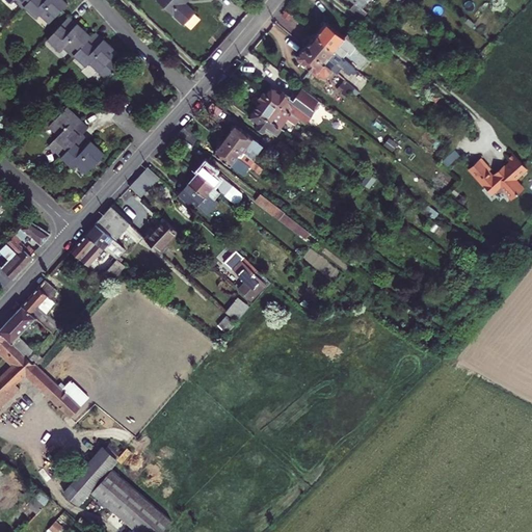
[(28,0),(23,6),(36,18),(41,14),(50,22),(67,4),(62,0),(28,0)]
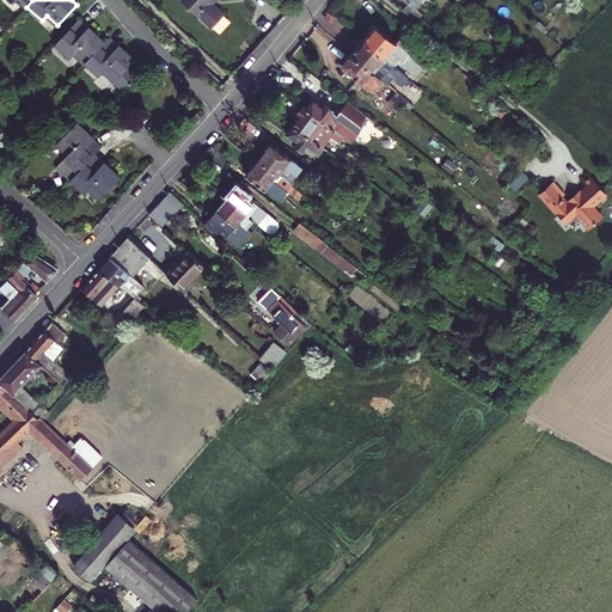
[(181,0),(212,28),(225,13),(214,2),(216,0),(181,0)]
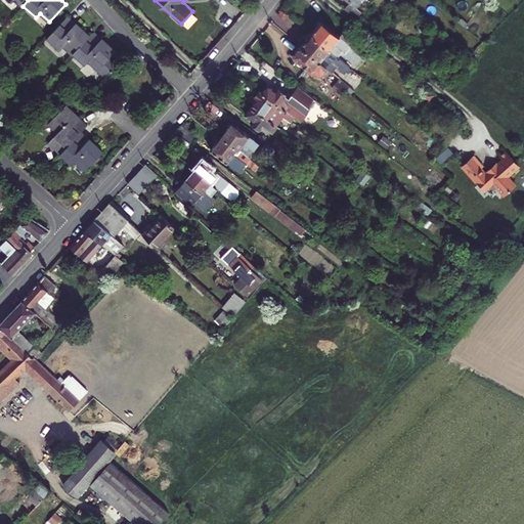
[(345,0),(347,1),(342,8),(342,9),(354,18),(359,11),(355,8),(361,0),(345,0)]
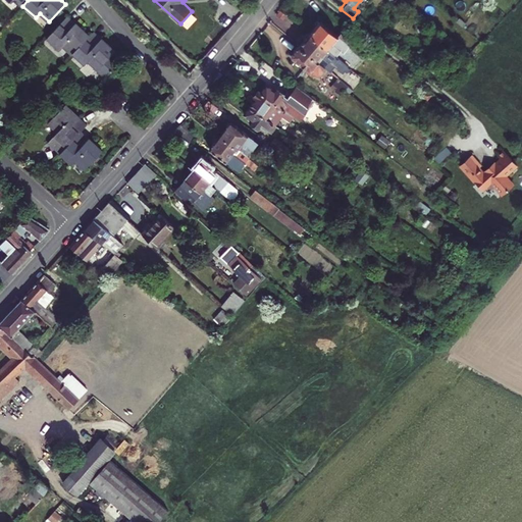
[(67,15),(60,23),(67,31),(75,22),(67,15)]
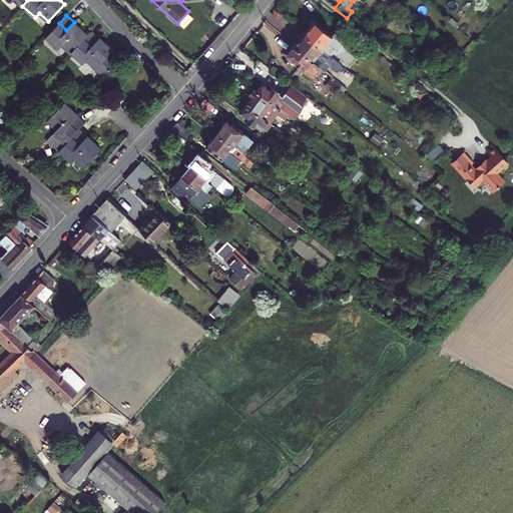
[(302,33),(329,55),(334,49),(346,58),(347,56),(349,58),(353,54),(355,55),(360,49),(350,41),(348,43),(341,37),(341,34),(339,33),(336,33),(335,32),(332,36),(312,21),(302,33)]
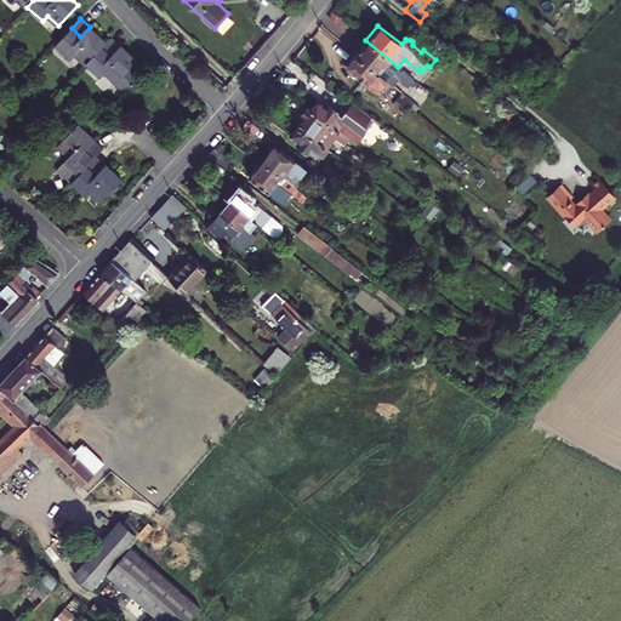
[(72,28),(55,45),(69,58),(75,53),(86,64),(102,46),(106,43),(90,27),(80,36),(72,28)]
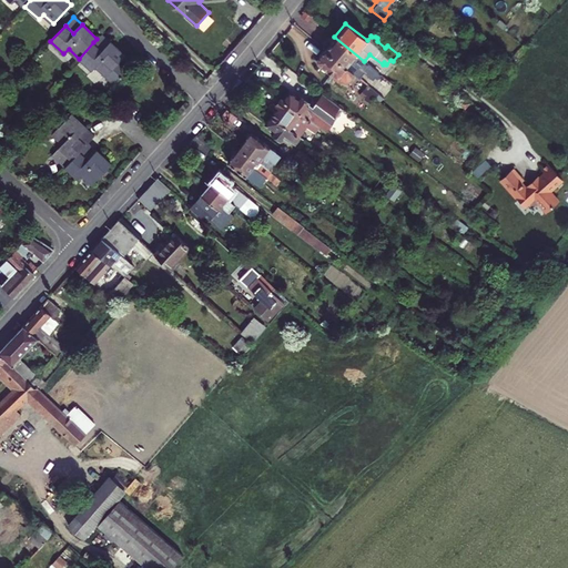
[(97,39),(93,42),(101,50),(110,41),(102,33),(97,39)]
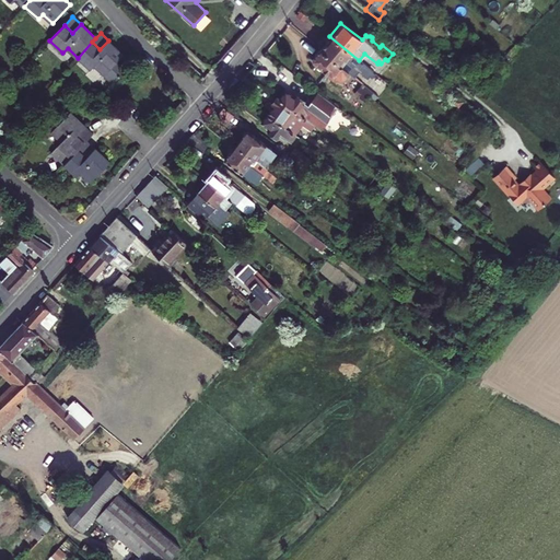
[(329,36),(319,49),(347,72),(352,67),(365,78),(368,76),(371,78),(374,73),(359,60),(329,36)]
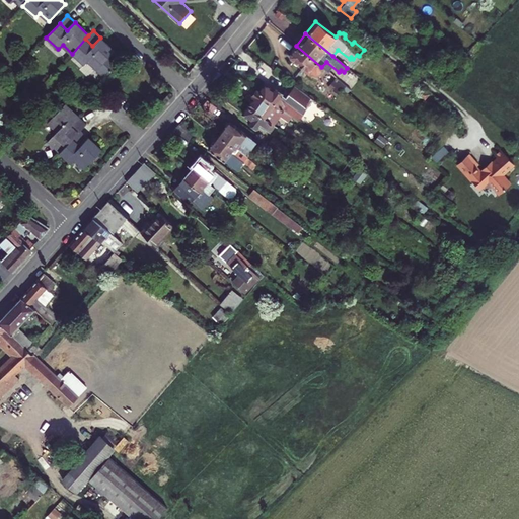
[(85,39),(72,54),(83,65),(88,60),(97,69),(114,51),(100,38),(92,46),(85,39)]
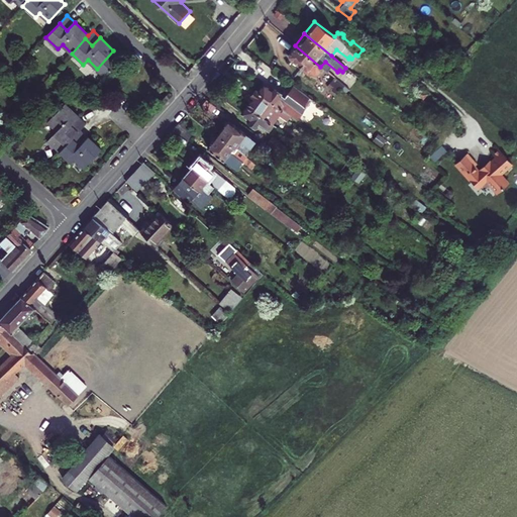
[(320,67),(295,45),(286,57),(309,76),(311,74),(313,76),(320,67)]
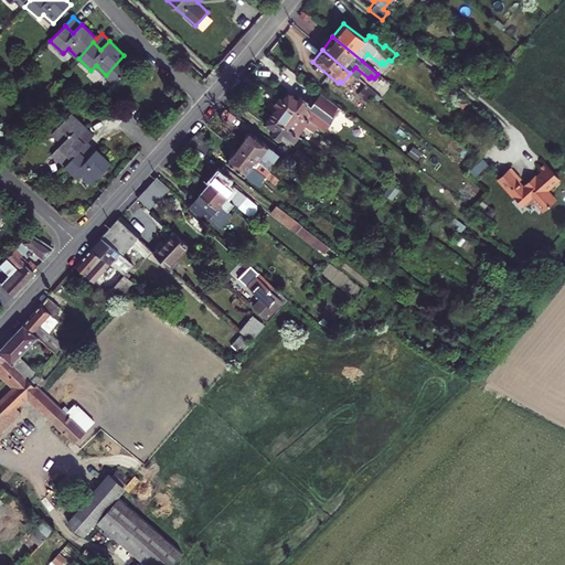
[(285,67),(280,73),(289,80),(294,74),(285,67)]
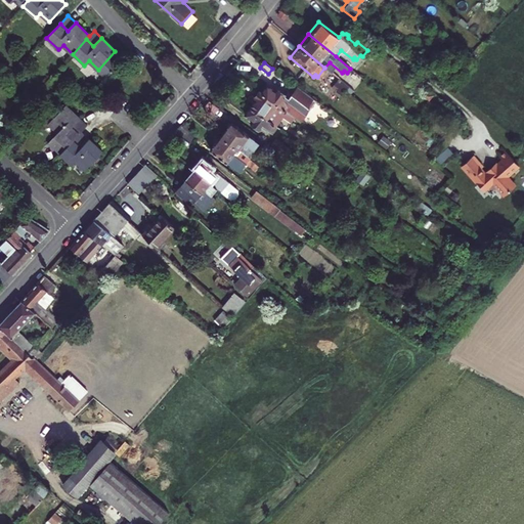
[(332,88),(341,95),(348,86),(339,79),(332,88)]
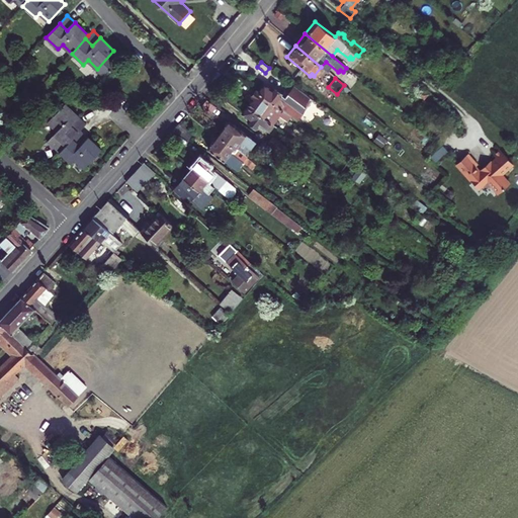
[(263,84),(257,91),(289,115),(296,119),(312,99),(292,85),(287,91),(283,88),(281,92),(273,87),(271,90),(263,84)]
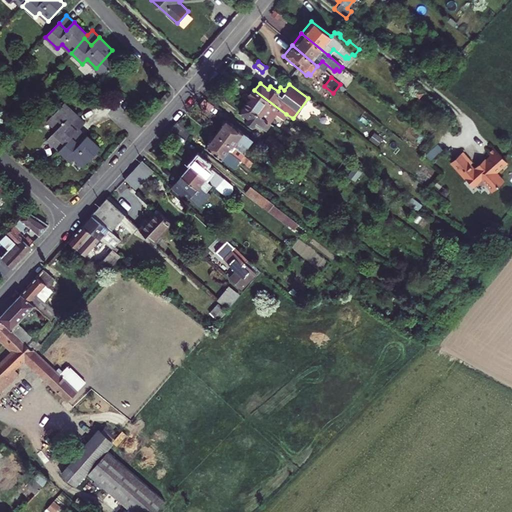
[(418,97),(422,91),(417,87),(412,92),(418,97)]
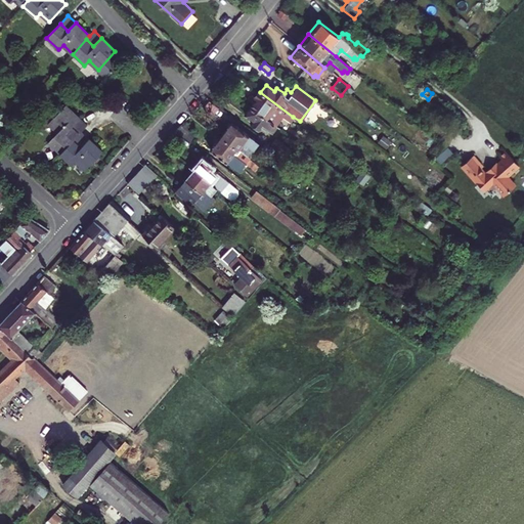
[(249,106),(276,126),(279,129),(282,126),(278,123),(282,118),(286,121),(289,122),(293,117),(260,92),(258,90),(253,96),(251,95),(248,98),(252,102),(249,106)]
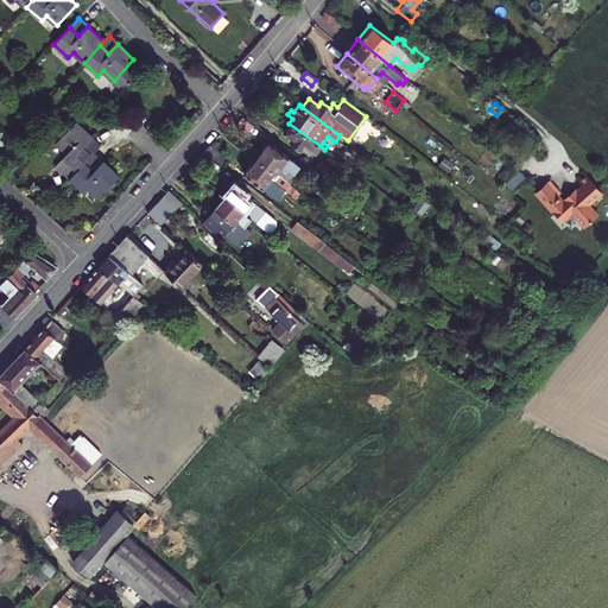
[(502,108),(501,108),(496,115),(495,116),(506,126),(513,118),(502,108)]
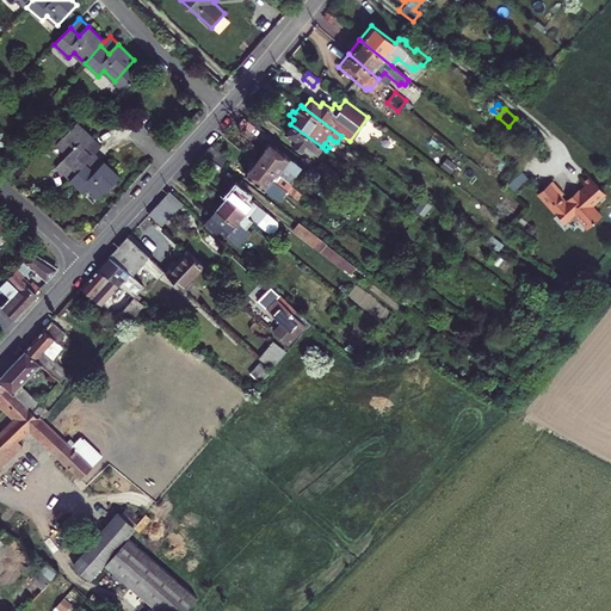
[(255,124),(241,113),(235,123),(248,133),(255,124)]
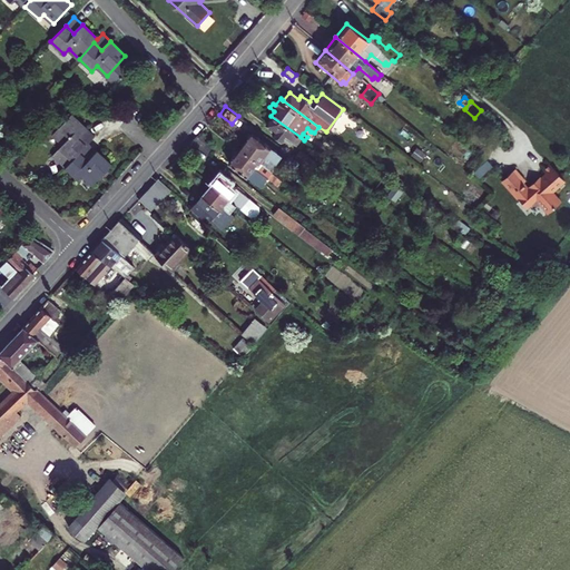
[(78,136),(87,127),(71,112),(53,131),(64,141),(51,155),(65,167),(79,151),(86,144),(78,136)]
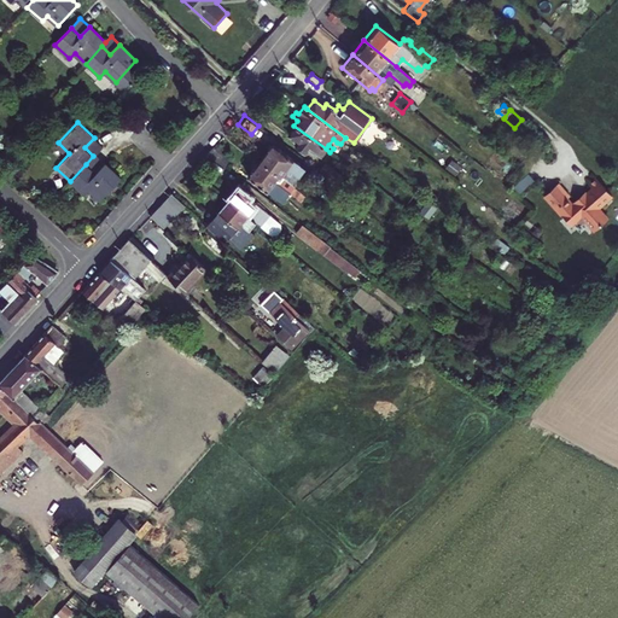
[(321,155),(326,149),(293,126),(287,134),(297,143),(295,146),(304,153),(307,149),(316,156),(319,153),(321,155)]
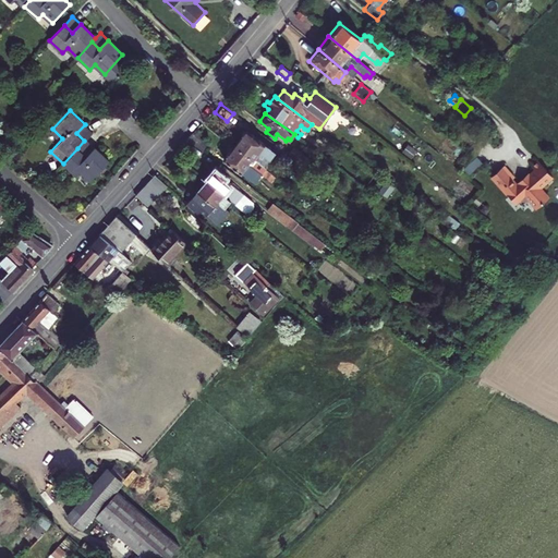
[(84,141),(86,138),(93,132),(85,124),(76,133),(84,141)]
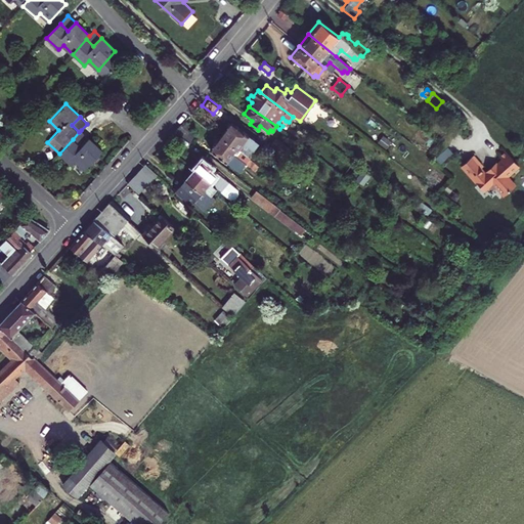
[(243,141),(252,148),(258,141),(230,120),(219,135),(237,148),(243,141)]
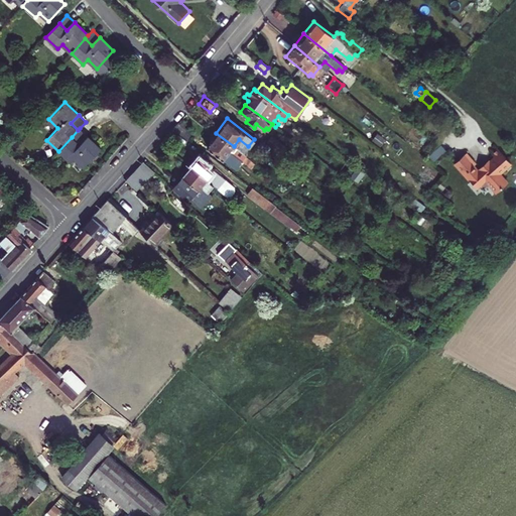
[(177,120),(172,127),(185,138),(190,131),(177,120)]
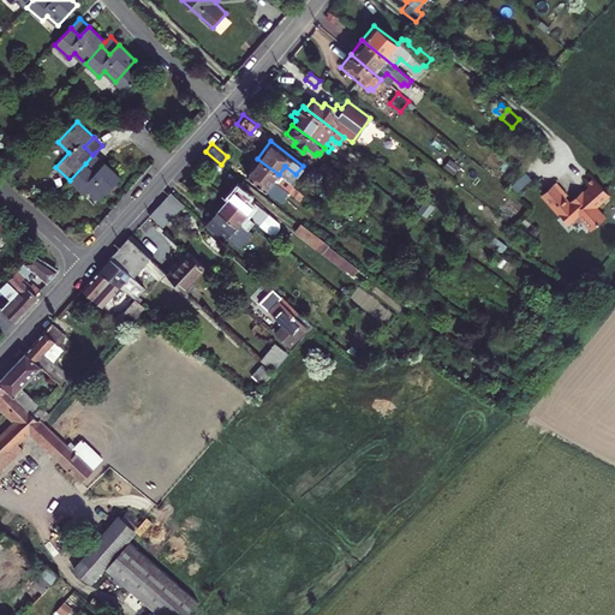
[(95,171),(103,161),(95,153),(93,155),(85,163),(95,171)]
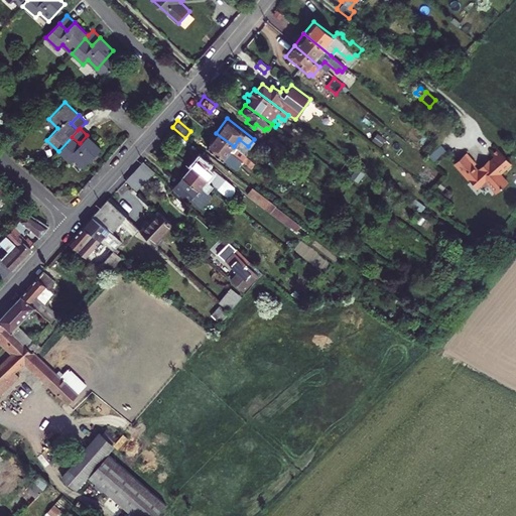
[(241,160),(250,168),(255,162),(243,153),(234,146),(216,133),(206,146),(234,168),(241,160)]
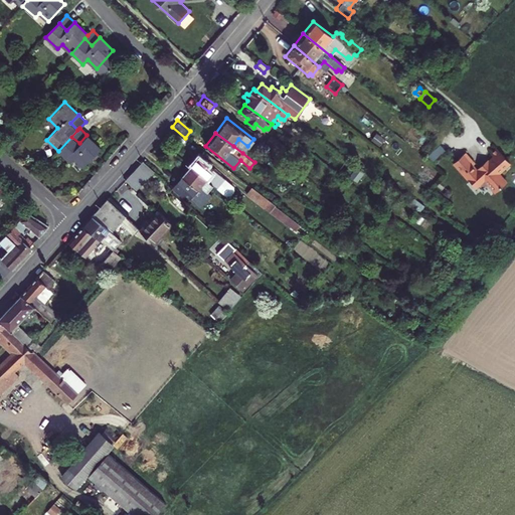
[(71,137),(58,151),(70,162),(75,157),(84,166),(101,148),(87,135),(79,143),(71,137)]
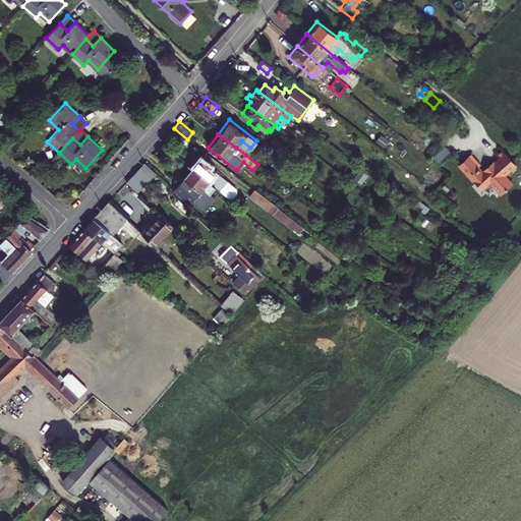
[(286,147),(274,137),(269,145),(281,154),(286,147)]
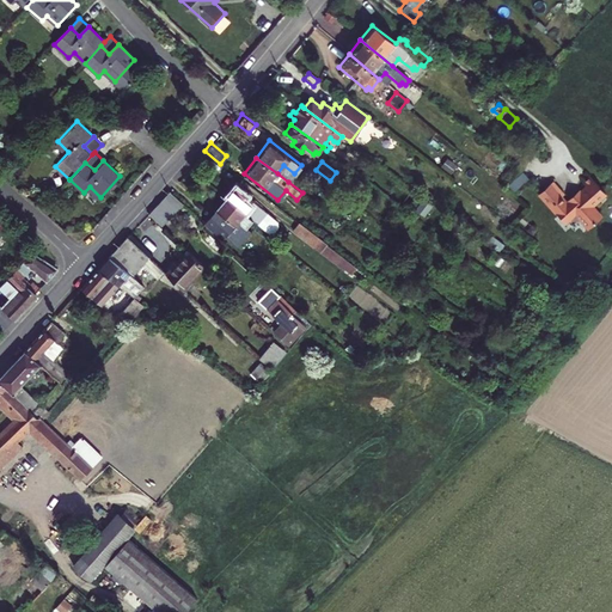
[(277,173),(288,182),(294,173),(283,165),(277,173)]
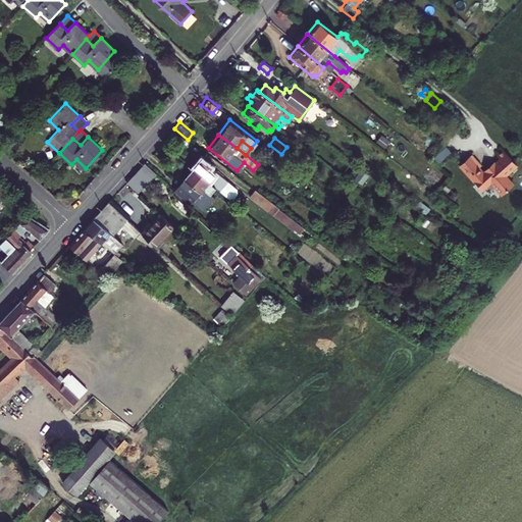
[(281,154),(269,145),(263,153),(275,162),(281,154)]
